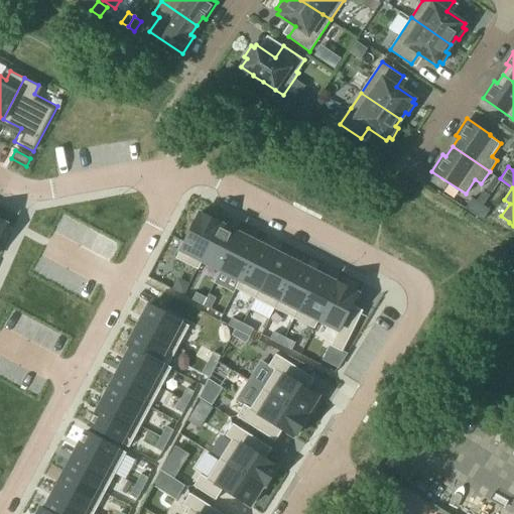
[(466,208),(476,215),(483,205),(489,195),(483,190),(477,201),(473,198),(466,208)]
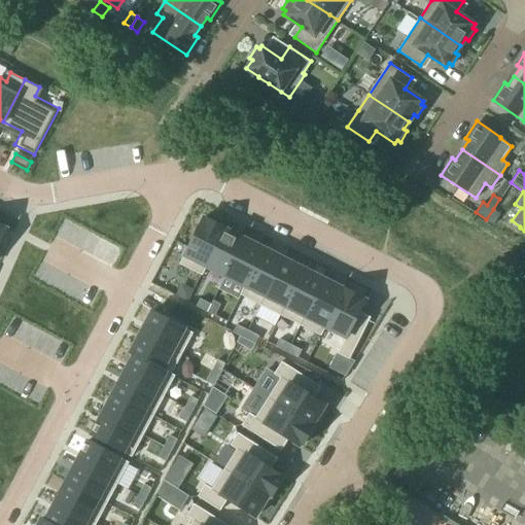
[(493,209),(486,219),(493,224),(500,214),(493,209)]
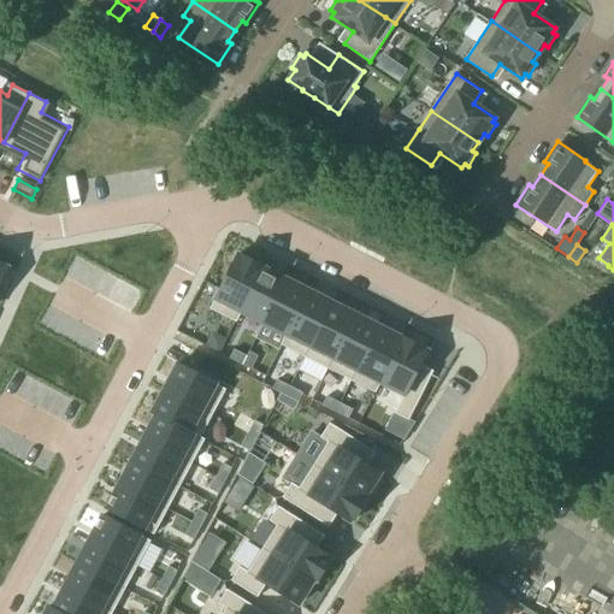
[(216,297),(211,308),(212,308),(236,320),(241,311),(264,267),(237,254),(220,289),(216,297)]
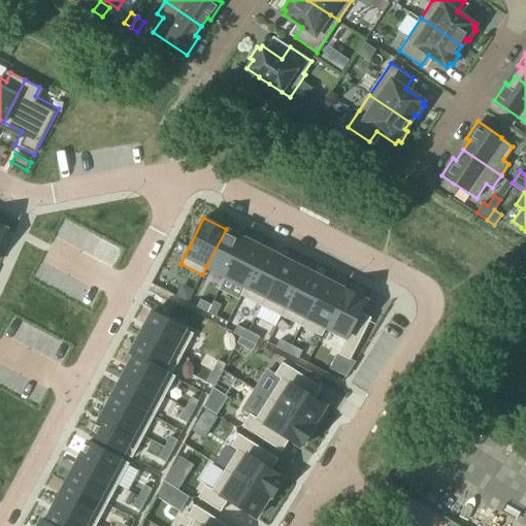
[(226,229),(206,266),(227,276),(245,239),(226,229)]
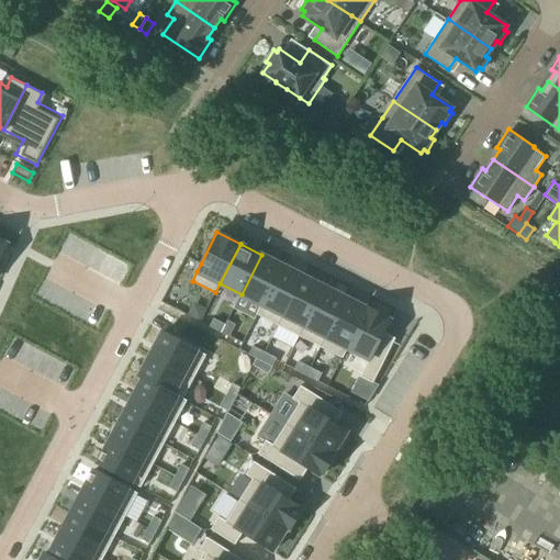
[(261,255),(242,294),(262,305),(282,265),(261,255)]
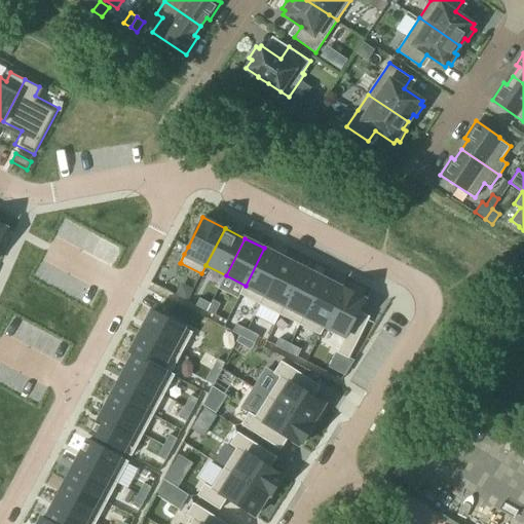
[(175,240),(163,264),(173,268),(180,266),(181,263),(180,263),(184,254),(188,247),(175,240)]
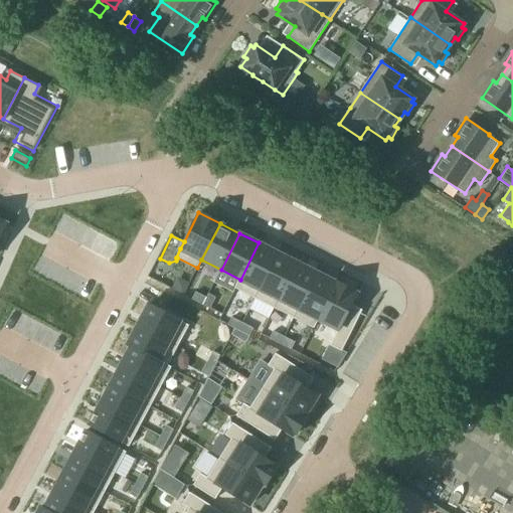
[(240,280),(235,288),(255,298),(260,289),(278,252),(259,242),(240,280)]
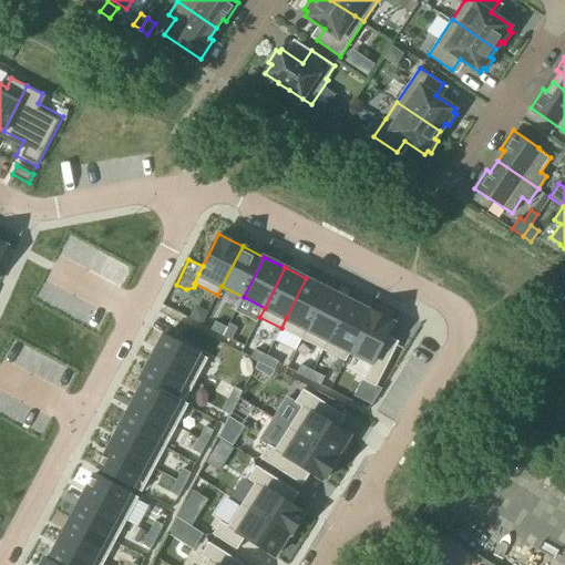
[(306,278),(286,318),(307,329),(328,289),(306,278)]
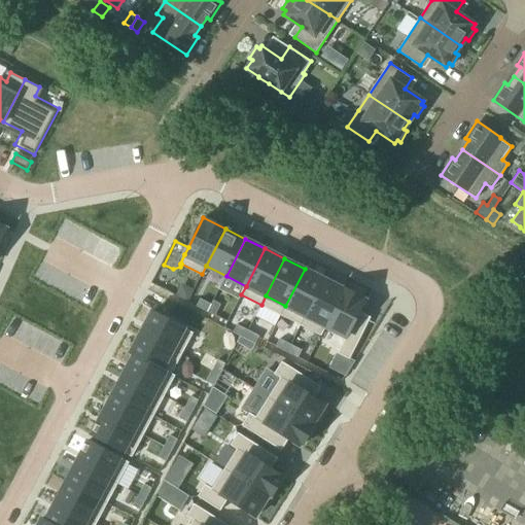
[(285,306),(281,315),(301,324),(306,316),(324,279),(305,269),(285,306)]
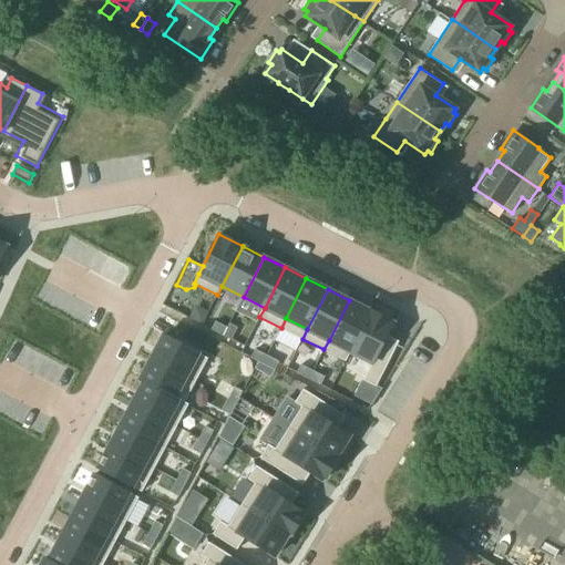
[(329,340),(324,349),(345,360),(350,351),(370,310),(349,300),(329,340)]
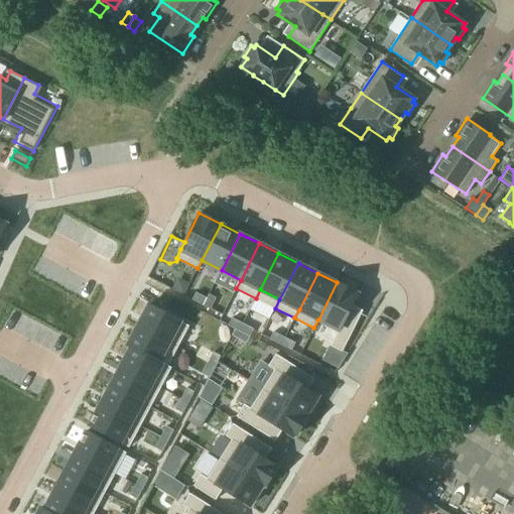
[(173,287),(183,293),(189,282),(178,277),(173,287)]
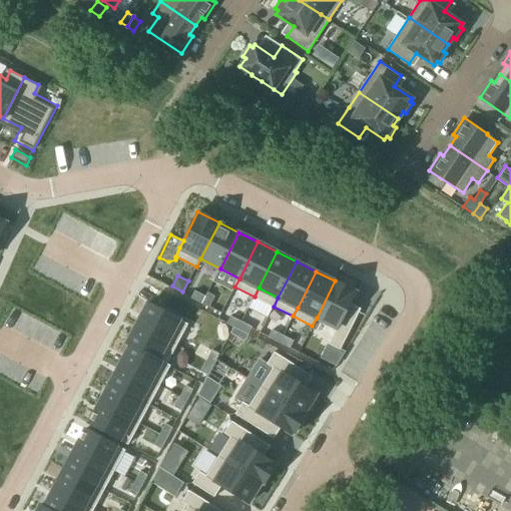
[(335,281),(317,318),(337,328),(329,344),(341,350),(361,309),(351,303),(356,292),(335,281)]
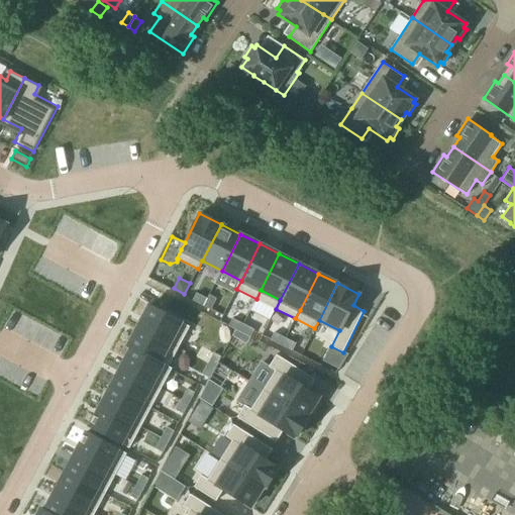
[(197,292),(193,300),(204,305),(208,298),(197,292)]
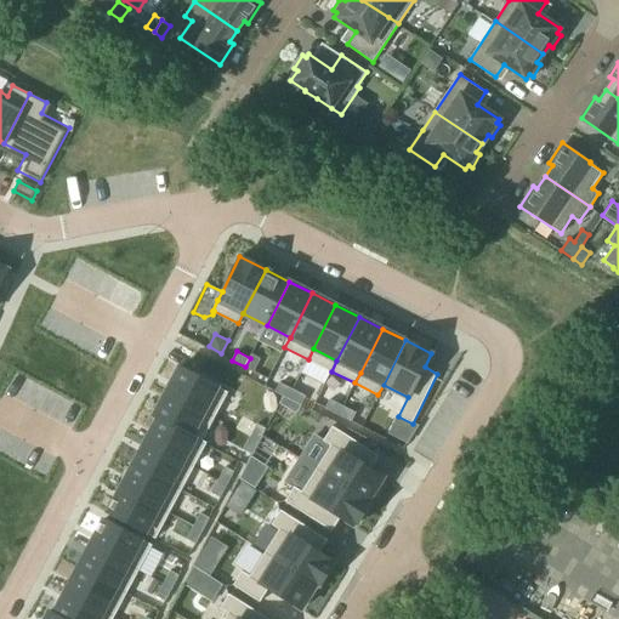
[(250,358),(245,367),(254,372),(260,357),(253,353),(250,358)]
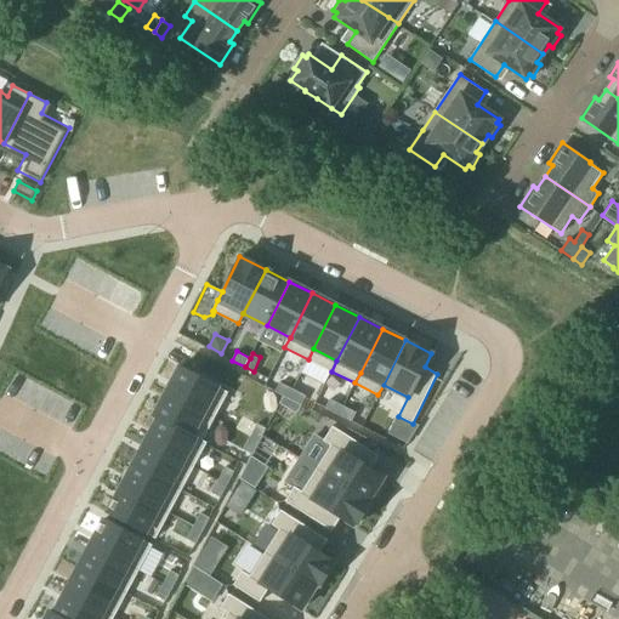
[(180,365),(166,391),(204,412),(219,386),(200,378),(180,365)]
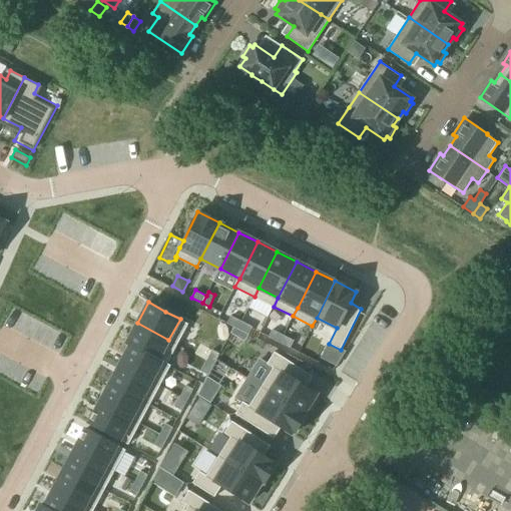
[(231,316),(227,323),(234,326),(238,328),(241,321),(231,316)]
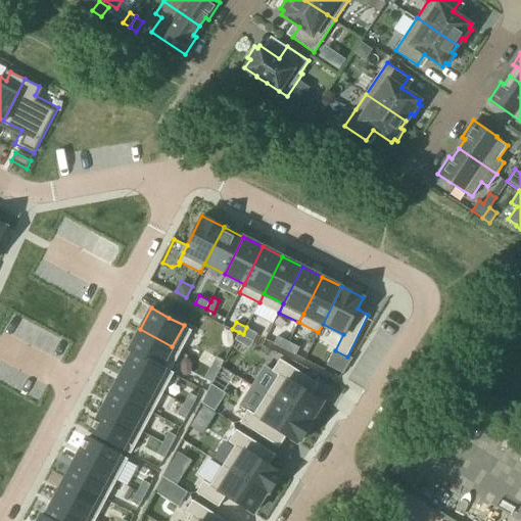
[(246,327),(243,334),(253,340),(257,333),(246,327)]
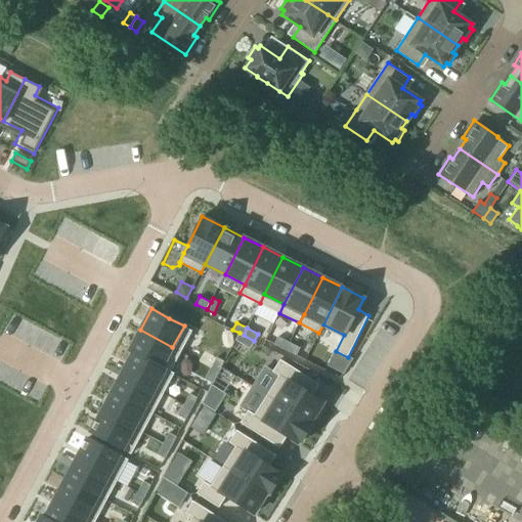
[(130,349),(130,350),(133,351),(166,368),(163,366),(163,365),(172,347),(140,330),(130,349)]
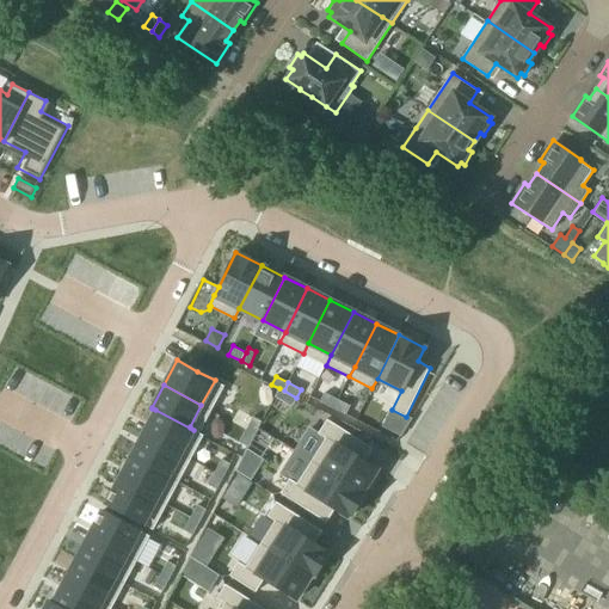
[(295,398),(283,392),(278,389),(275,395),(290,405),(295,398)]
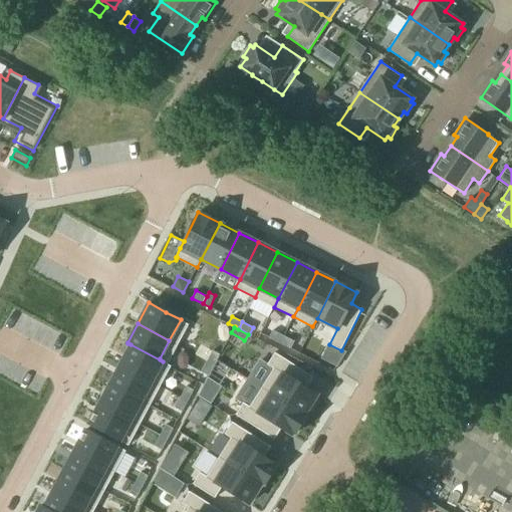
[(273,330),(269,337),(280,342),(284,335),(273,330)]
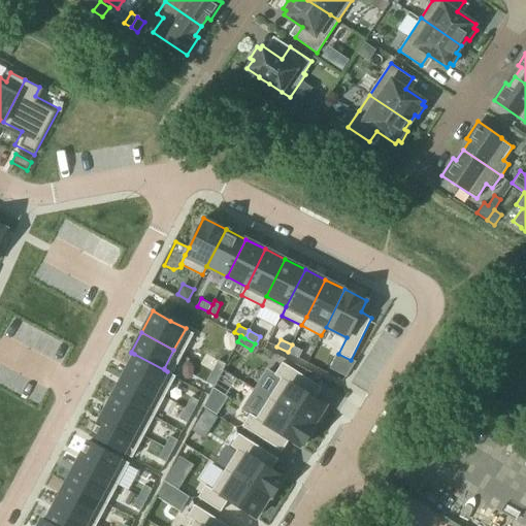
[(292,344),(288,352),(299,358),(302,350),(292,344)]
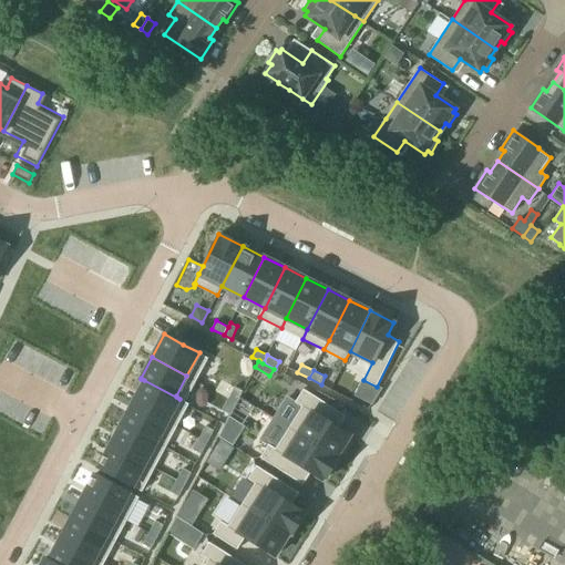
[(287,378),(279,391),(295,401),(281,423),(319,447),(334,424),(304,406),(311,393),(287,378)]
